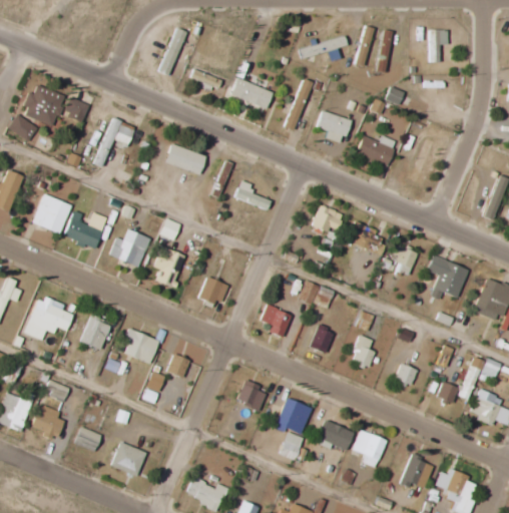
[(354,63),(363,66),(376,29),(366,26),(354,63)]
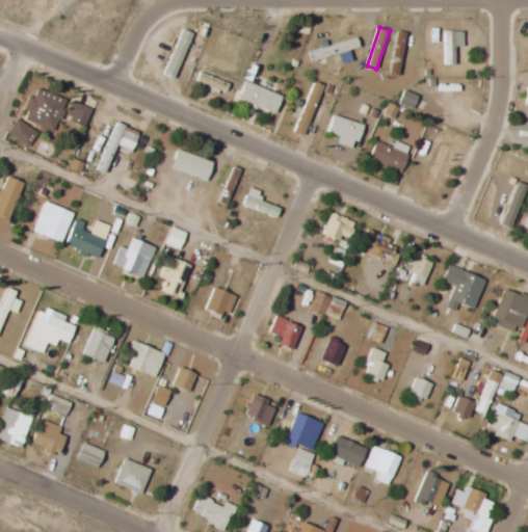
[(175,78),(193,33),(184,29),(164,74),(175,78)]
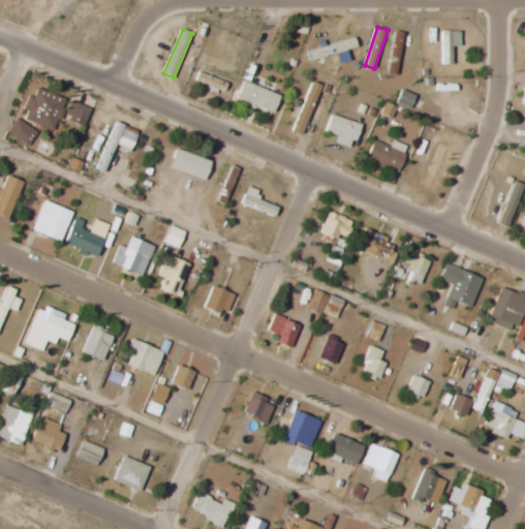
[(462,45),(462,30),(443,31),(443,58),(454,57),(454,47),(462,45)]
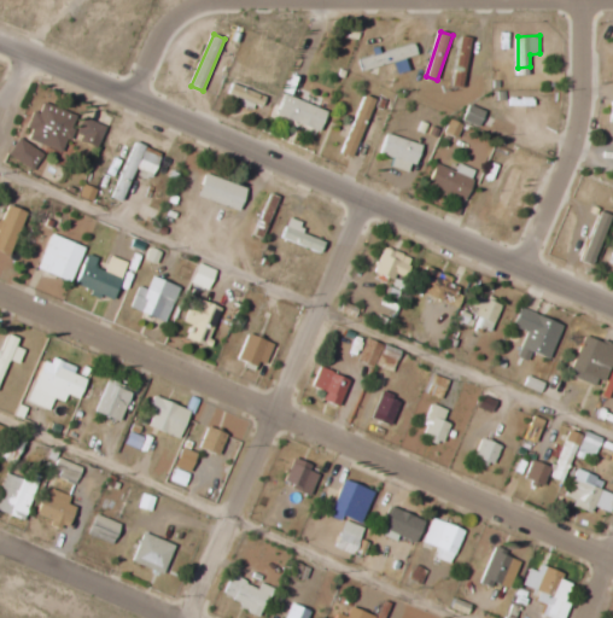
[(453,83),(463,86),(473,38),(463,36),(453,83)]
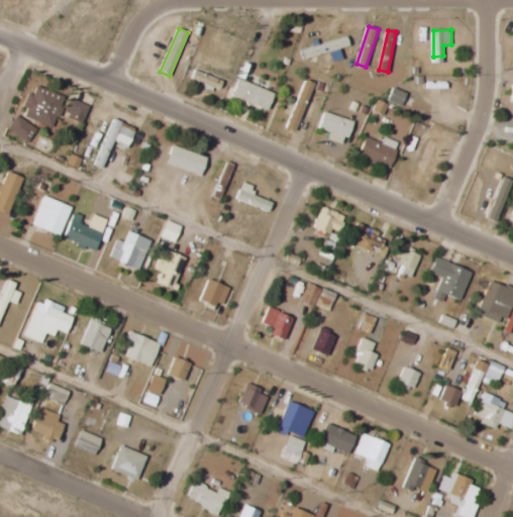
[(342,60),(340,48),(349,45),(346,36),(301,49),(305,60),(330,53),(332,62),(342,60)]
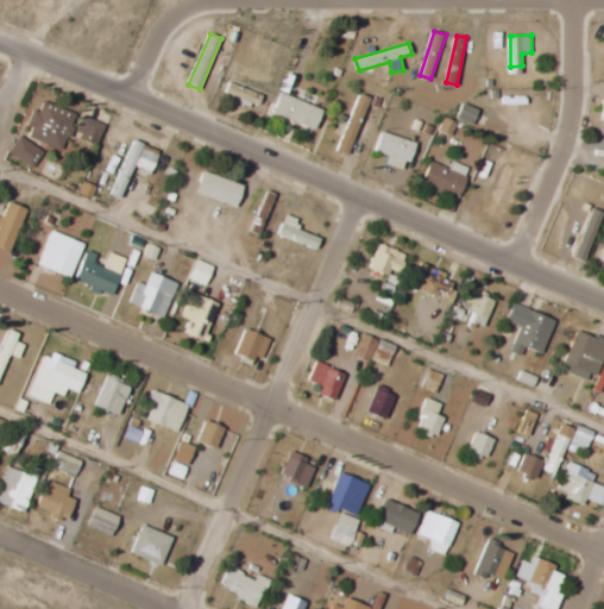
[(239,102),(259,107),(263,94),(243,89),(239,102)]
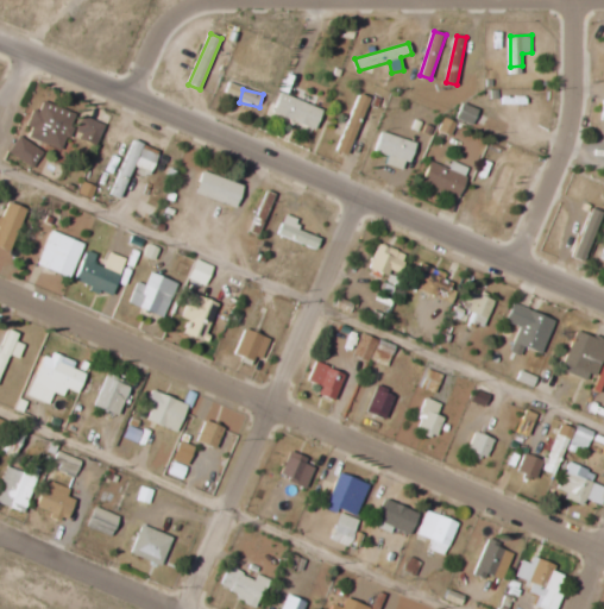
[(272,113),(315,130),(323,108),(281,93),(272,113)]
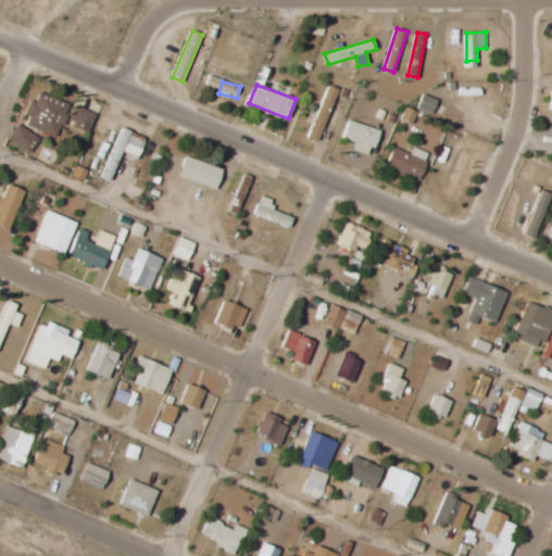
[(308,137),(318,141),(339,89),(329,85),(308,137)]
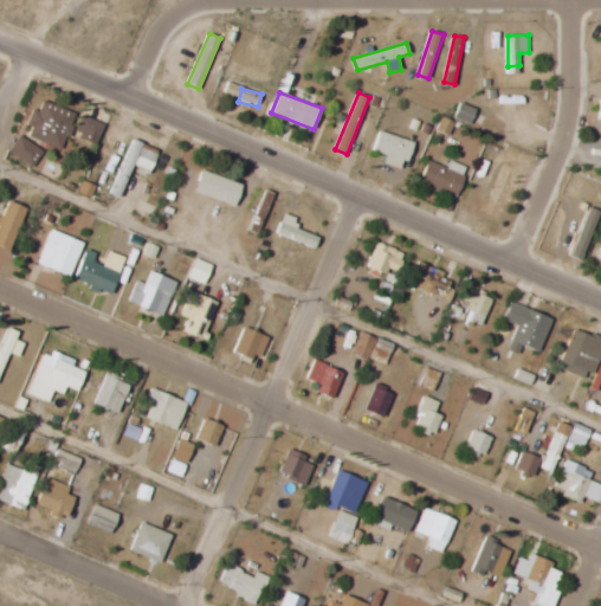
[(26,136),(64,150),(77,113),(44,101),(40,111),(36,110),(26,136)]
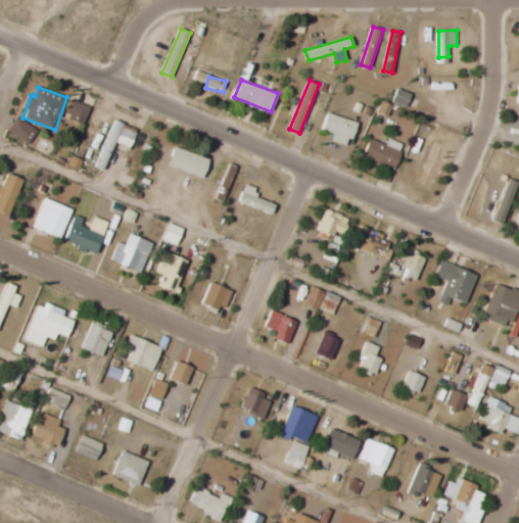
[(392,102),(407,107),(413,94),(398,88),(392,102)]
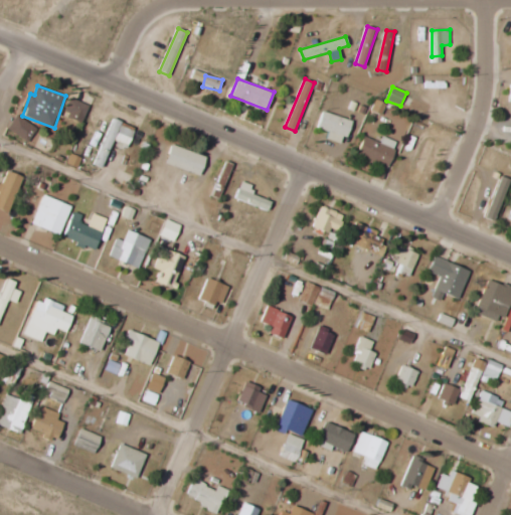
[(70,114),(67,119),(81,126),(91,107),(70,98),(64,111),(70,114)]
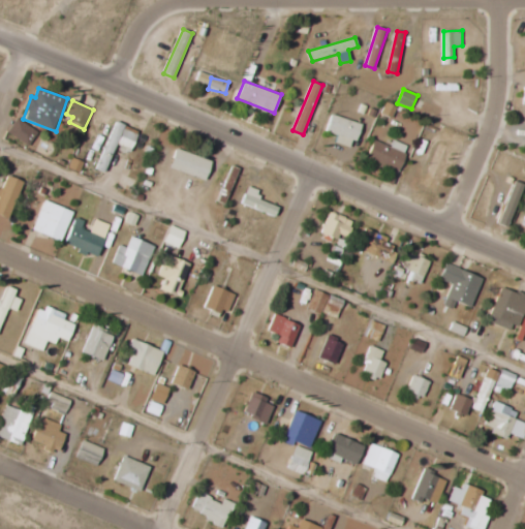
[(381,115),(394,118),(398,105),(385,102),(381,115)]
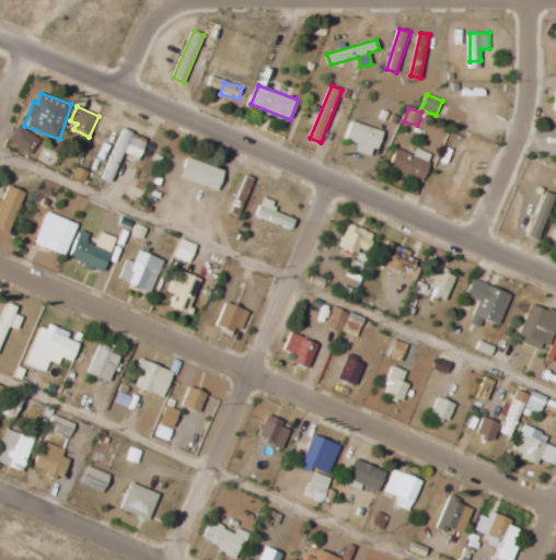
[(382,130),(351,120),(346,139),(358,143),(356,151),(373,158),(382,130)]
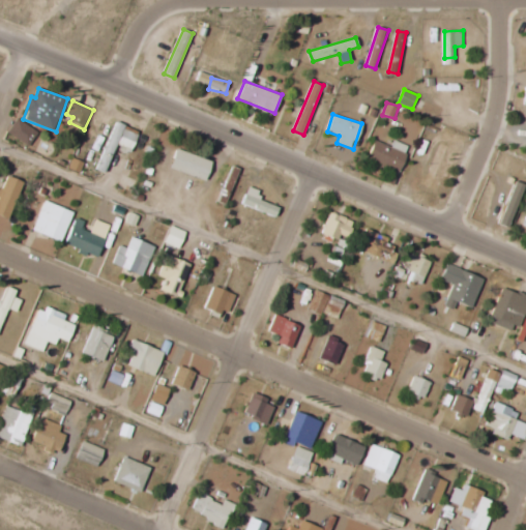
[(8,136),(31,146),(38,129),(16,119),(8,136)]
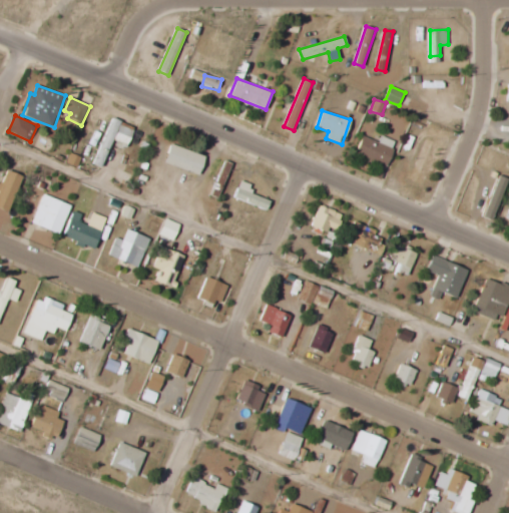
[(134,125),(110,118),(96,164),(103,167),(111,140),(128,145),(134,125)]
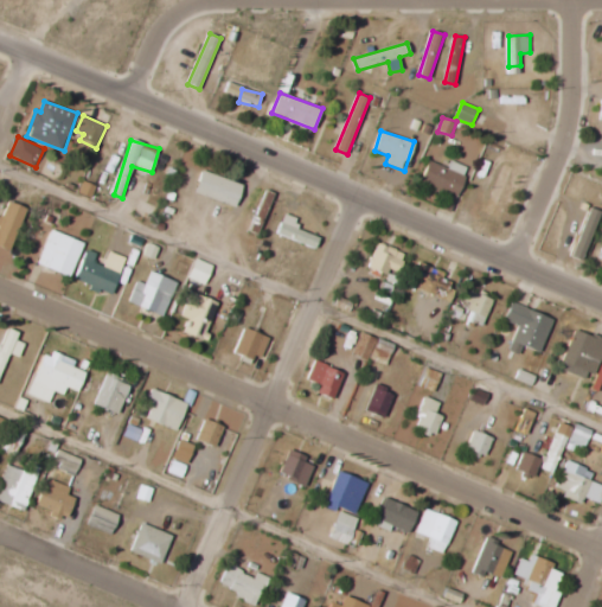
[(449,167),(429,161),(422,184),(447,191),(441,209),(453,212),(468,166),(452,160),(449,167)]
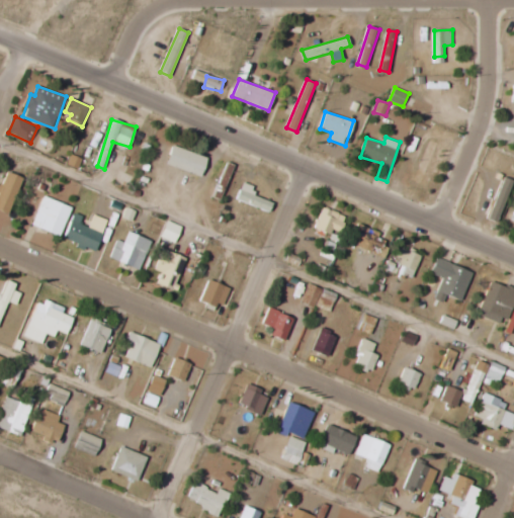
[(207,157),(172,146),(166,165),(201,176),(207,157)]
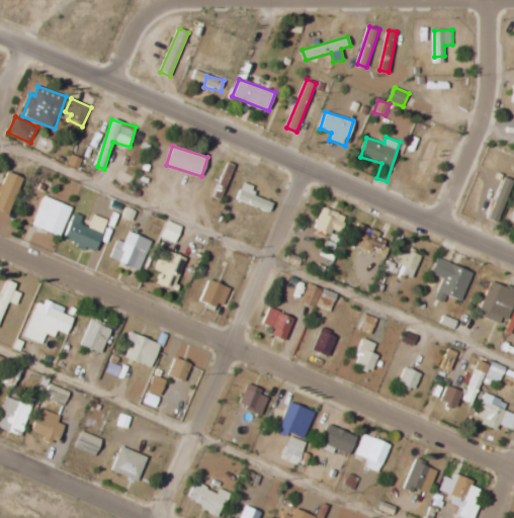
[(80,169),(83,158),(72,154),(68,166),(80,169)]
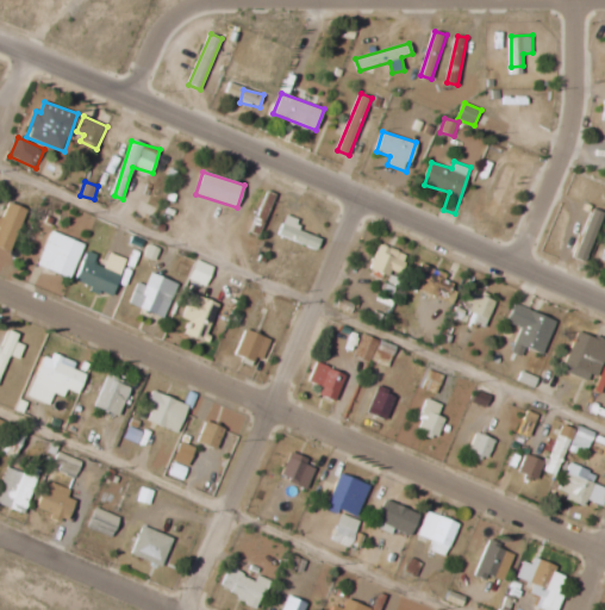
[(261,235),(275,194),(267,191),(253,231),(261,235)]
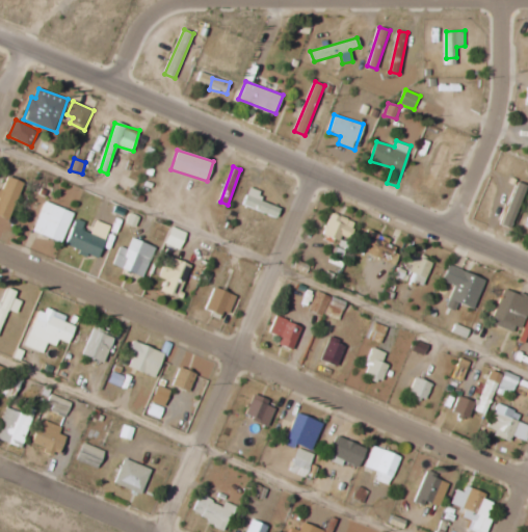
[(22,182),(5,177),(0,195),(0,216),(11,220),(22,182)]
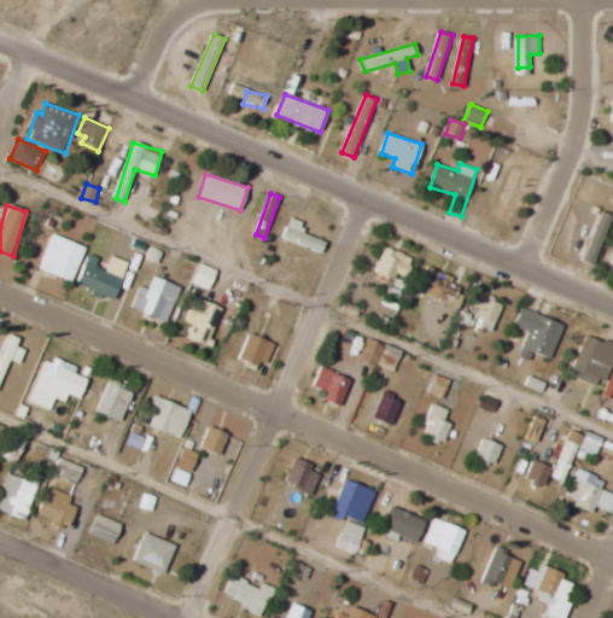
[(583,260),(594,264),(612,221),(612,214),(602,211),(583,260)]
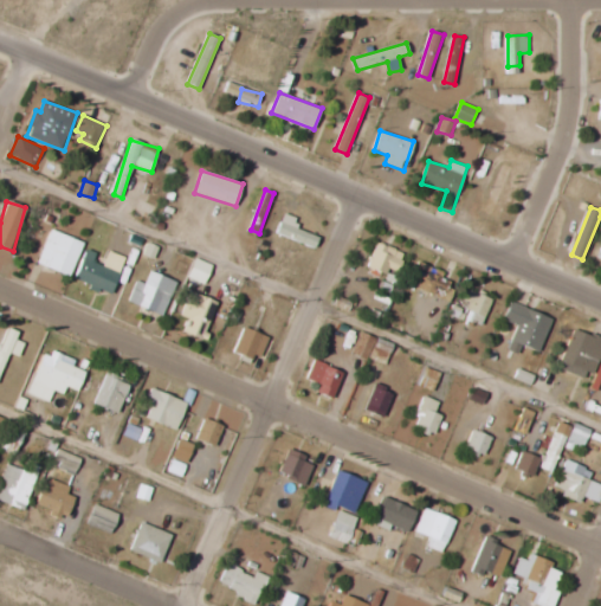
[(316,247),(320,237),(296,229),(299,218),(284,213),(277,233),(316,247)]
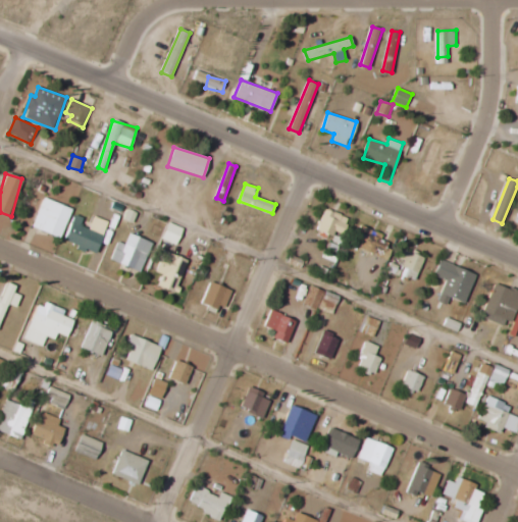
[(33,227),(60,239),(73,209),(45,197),(33,227)]
